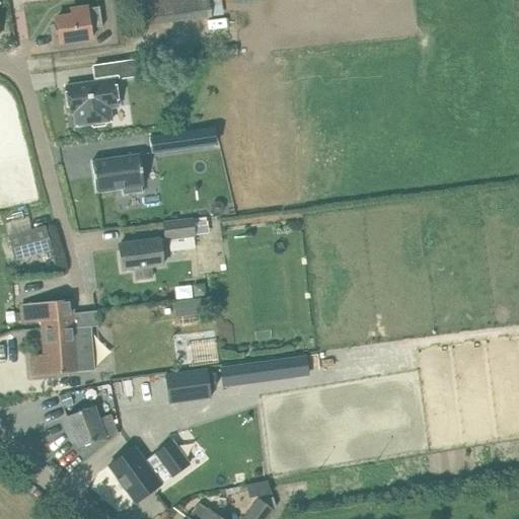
[(151,0),(139,1),(141,25),(228,16),(226,0),(151,0)]
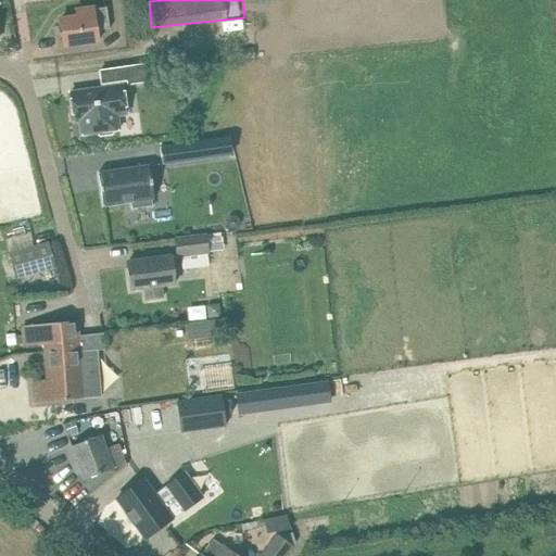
[(64,47),(98,41),(97,32),(108,30),(104,9),(91,11),(91,9),(75,11),(76,17),(60,20),(64,47)]
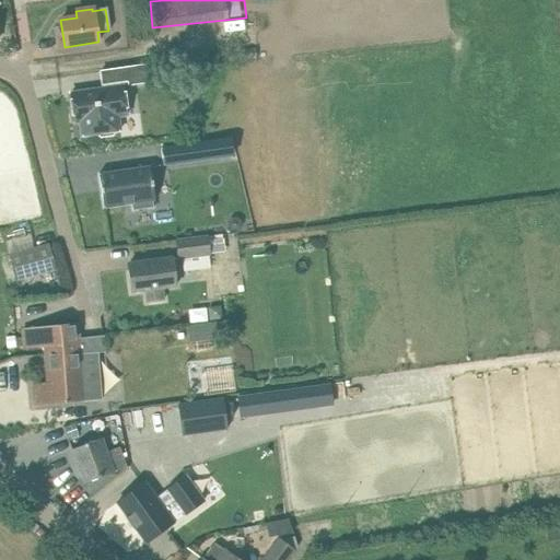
[(148,66),(126,68),(128,85),(150,82),(148,66)]
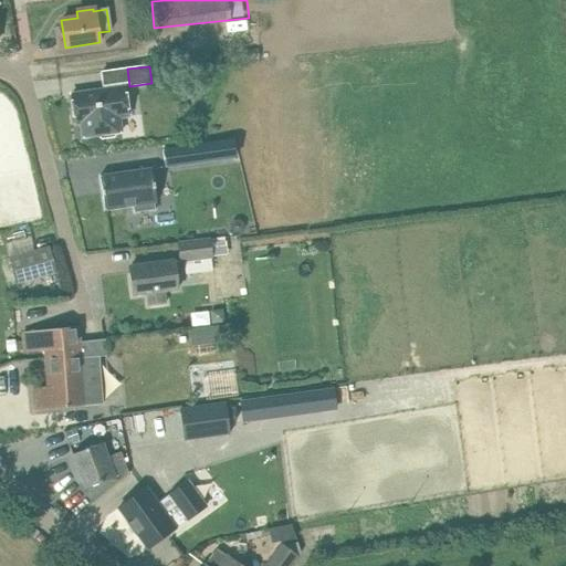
[(124,86),(72,94),(75,125),(80,124),(82,137),(98,135),(102,139),(114,137),(116,133),(122,132),(119,118),(127,117),(124,86)]
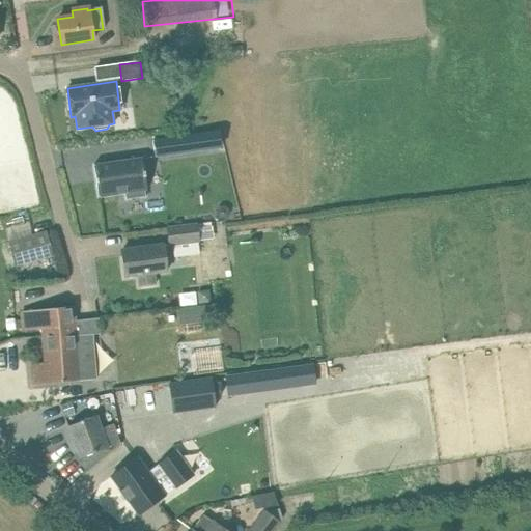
[(192,135),(152,141),(155,158),(220,148),(218,132),(192,135)]
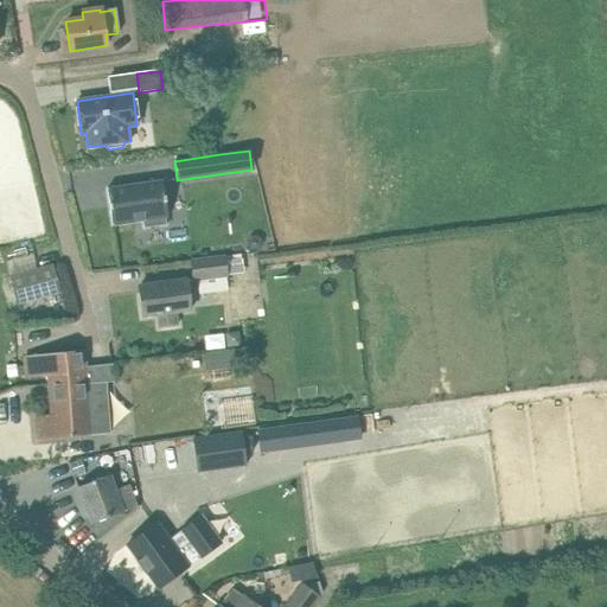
[(163,180),(107,189),(112,225),(142,221),(144,229),(166,225),(165,218),(167,218),(163,180)]
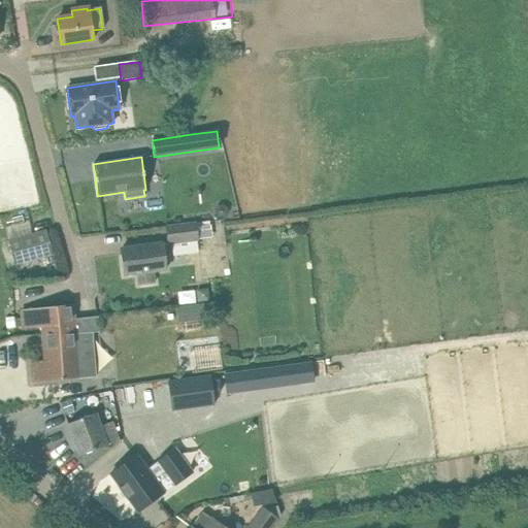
[(226,222),(195,223),(195,231),(204,231),(206,259),(202,259),(203,276),(228,275),(226,222)]
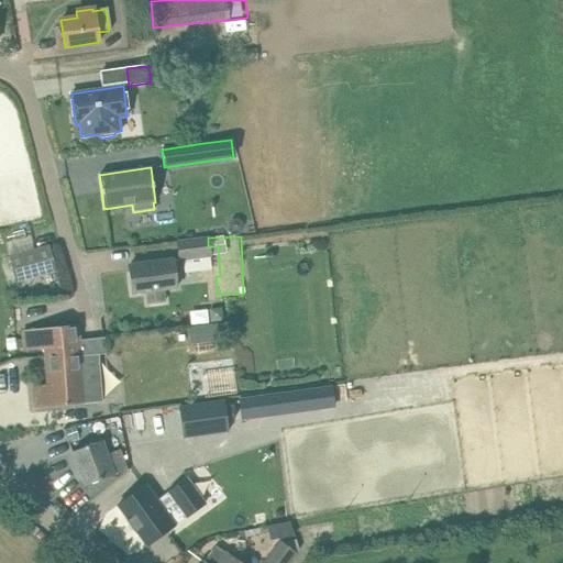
[(209,260),(208,241),(177,242),(178,261),(209,260)]
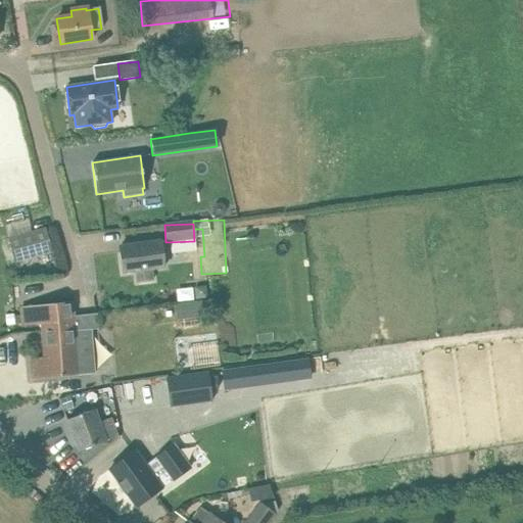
[(45,229),(8,238),(12,253),(37,246),(39,255),(51,252),(45,229)]
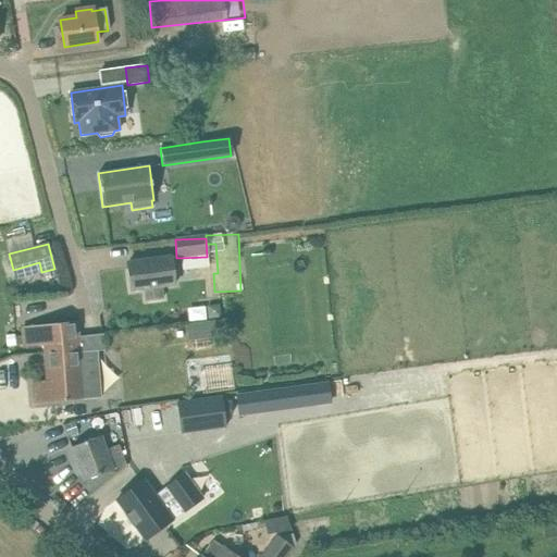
[(175,284),(171,257),(127,263),(131,291),(144,288),(146,301),(162,299),(161,286),(175,284)]
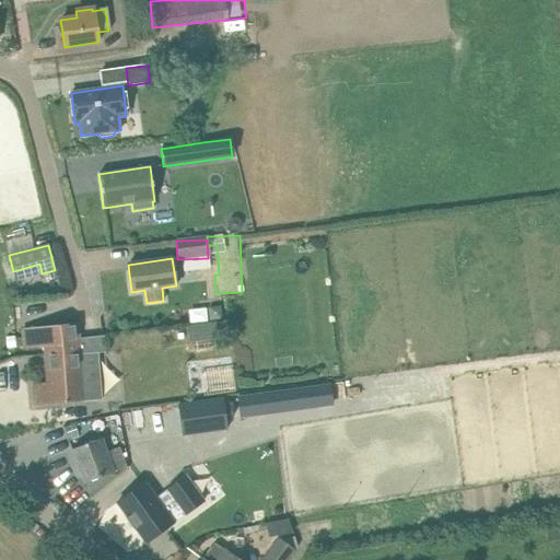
[(211,306),(208,312),(209,321),(221,318),(220,305),(211,306)]
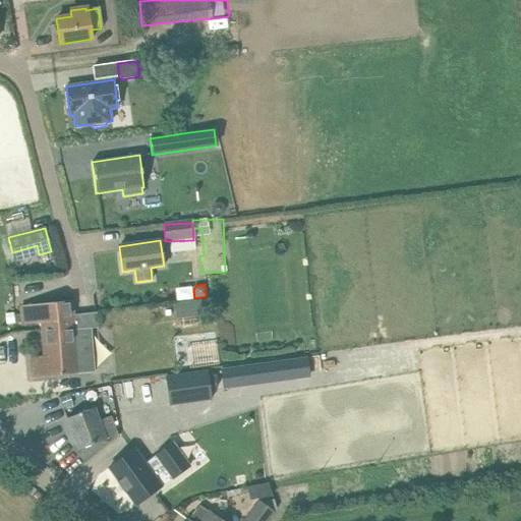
[(204,300),(189,302),(191,316),(206,314),(204,300)]
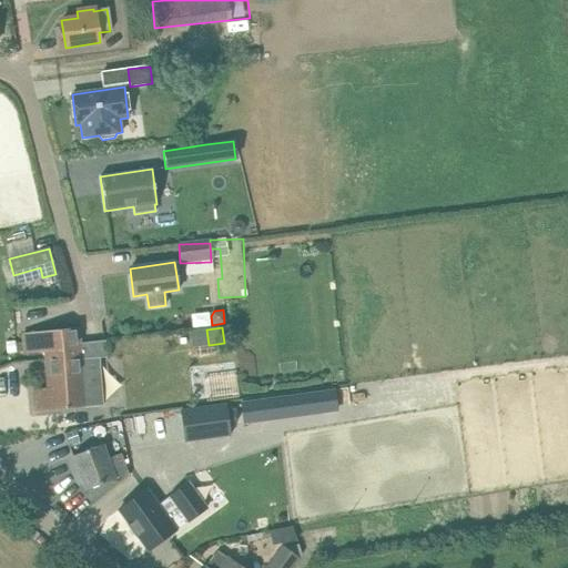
[(64,363),(81,362),(80,352),(78,330),(23,333),(24,353),(44,352),(46,357),(51,357),(51,362),(64,361),(64,363)]
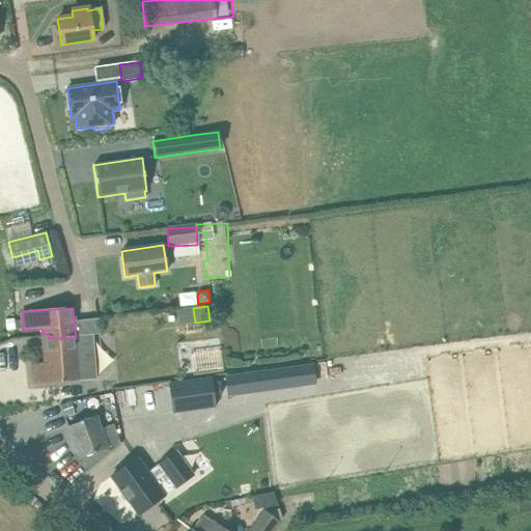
[(15,319),(6,319),(7,330),(16,330),(15,319)]
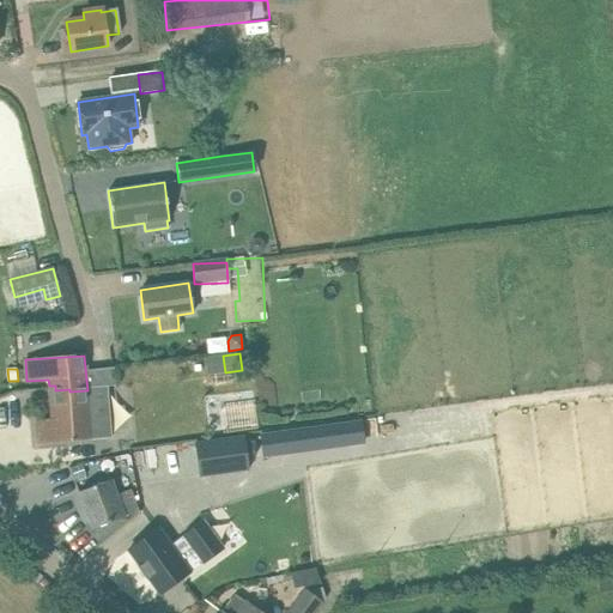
[(99,389),(87,390),(70,392),(70,389),(55,390),(55,386),(49,386),(52,419),(37,420),(40,444),(110,438),(107,388),(99,389)]
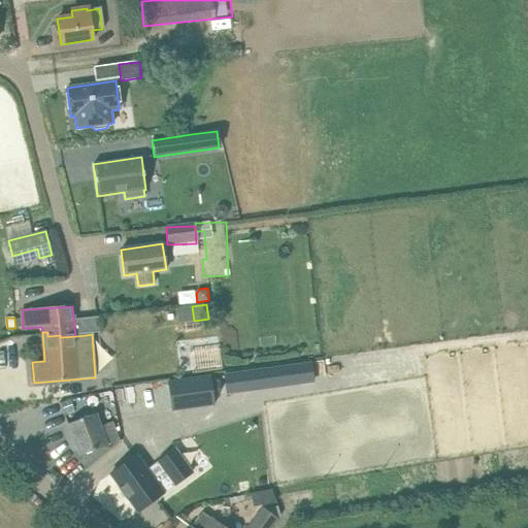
[(309,362),(224,374),(225,380),(227,393),(240,391),(240,388),(299,380),(299,383),(309,362)]
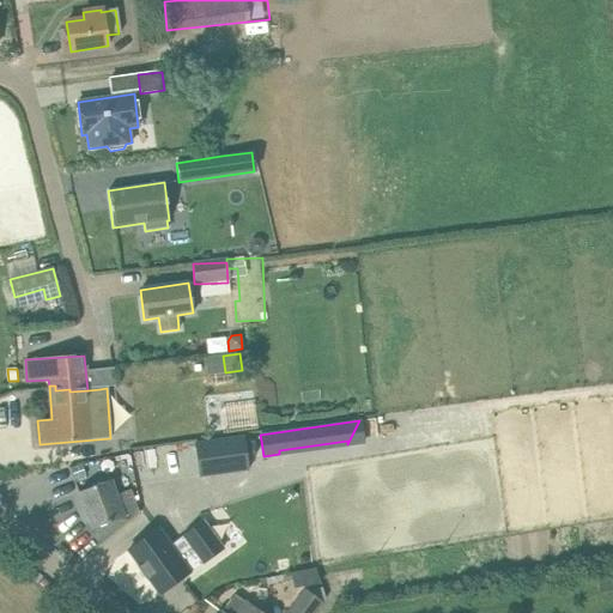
[(243,437),(195,443),(200,477),(248,471),(243,437)]
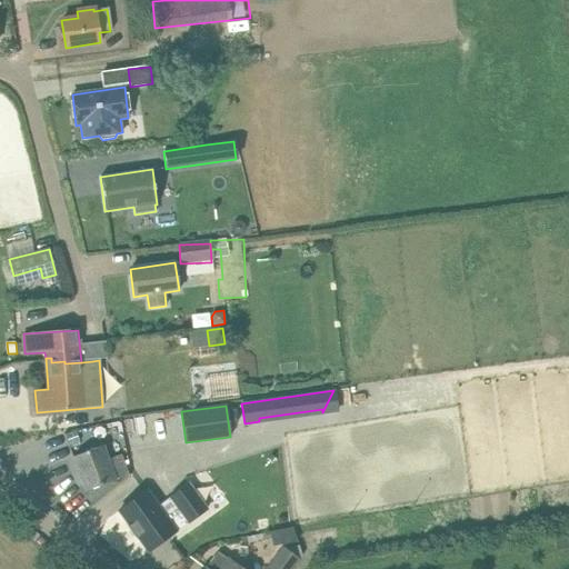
[(75,432),(66,436),(69,446),(79,442),(75,432)]
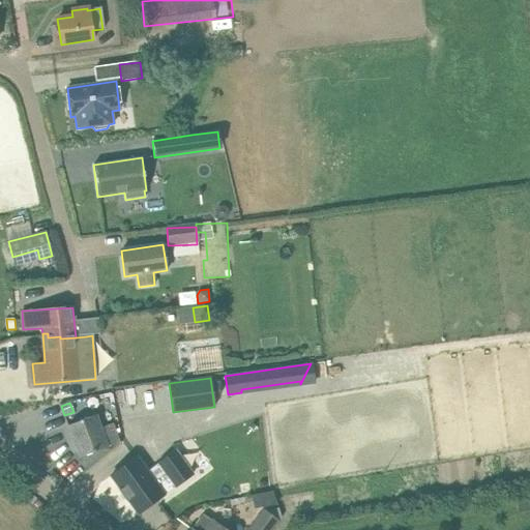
[(80,458),(99,450),(107,447),(118,443),(111,425),(101,429),(95,415),(68,425),(80,458)]
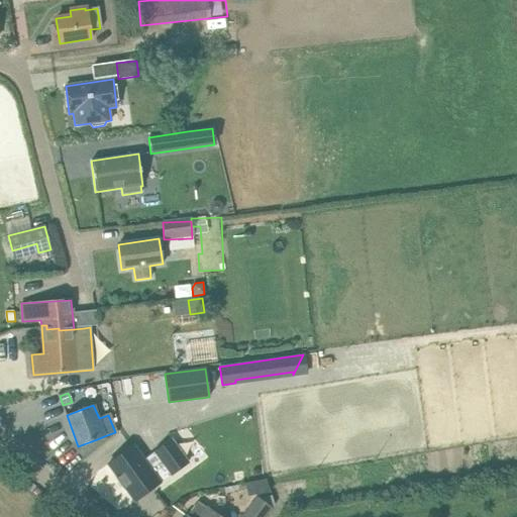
[(132,445),(108,463),(118,477),(116,479),(118,482),(120,480),(123,485),(121,487),(123,490),(125,488),(135,501),(160,483),(158,480),(169,472),(172,475),(188,463),(171,440),(143,460),(132,445)]
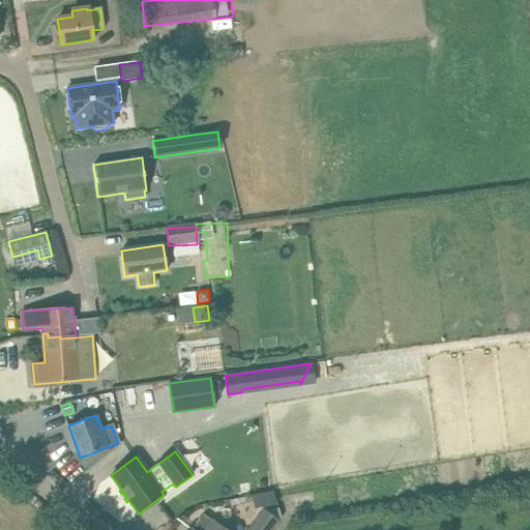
[(273,492),(254,496),(257,507),(275,504),(273,492)]
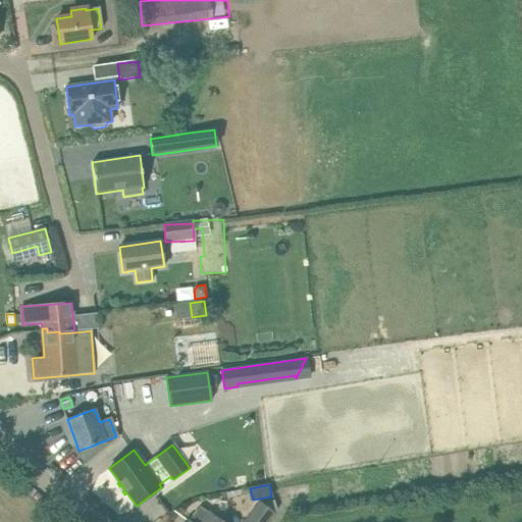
[(256,501),(241,521),(265,521),(272,513),(256,501)]
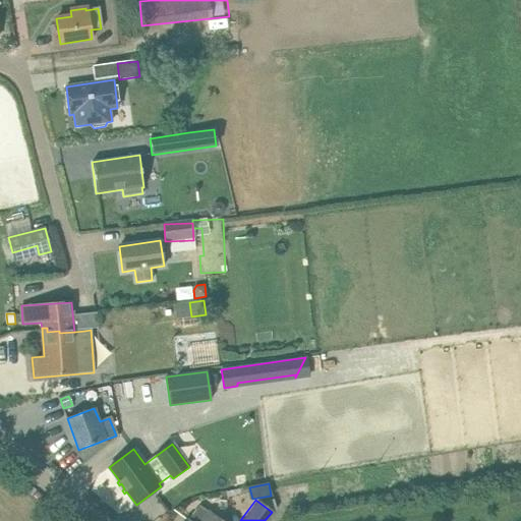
[(220,520),(199,505),(187,520),(220,520)]
